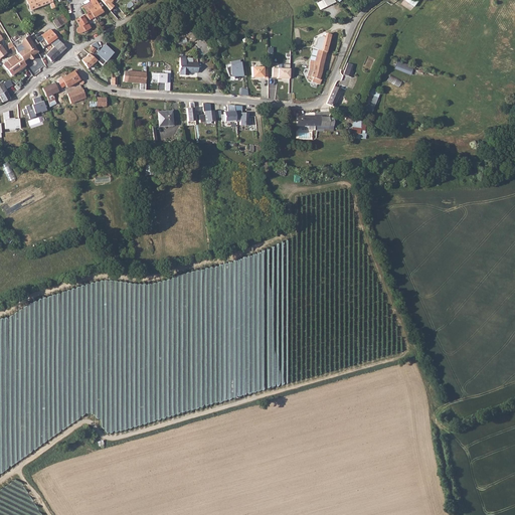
[(55,7),(52,0),(25,0),(30,10),(49,2),(52,8),(55,7)]
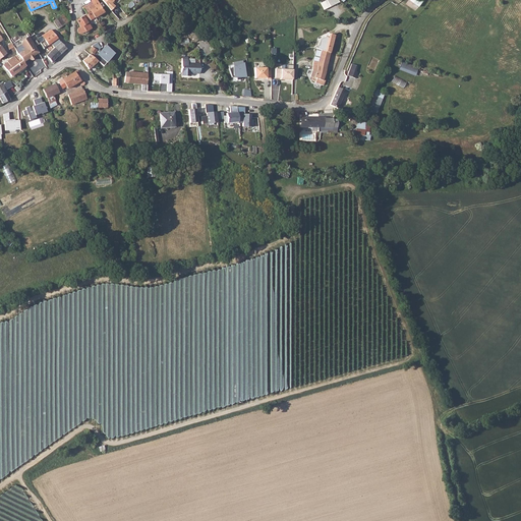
[(98,0),(93,3),(96,7),(91,10),(96,17),(104,11),(100,5),(100,4),(98,0)]
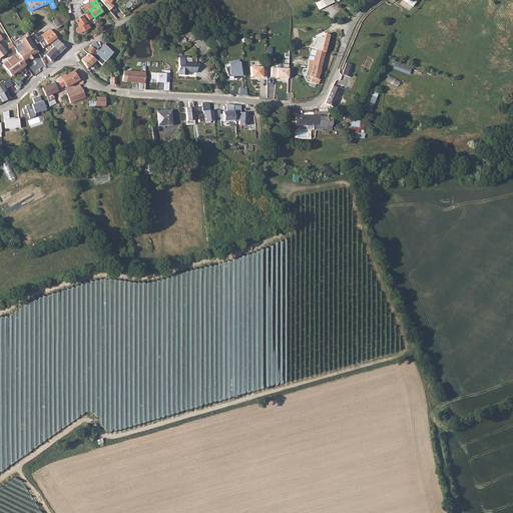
[(321,0),(316,3),(319,10),(334,2),(333,0),(321,0)]
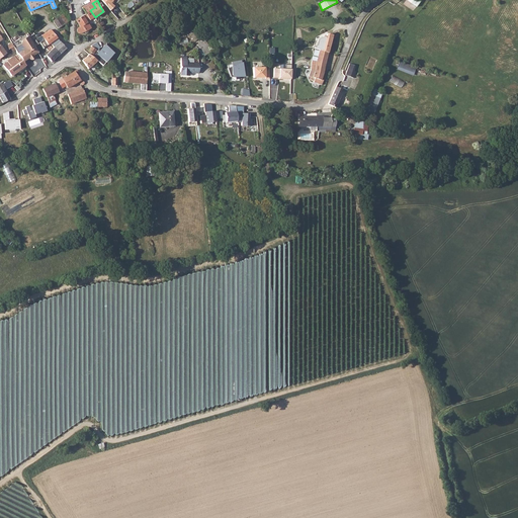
[(75,28),(78,32),(84,29),(85,31),(86,30),(91,27),(86,20),(89,18),(90,20),(95,17),(90,10),(95,7),(92,3),(91,1),(82,7),(86,13),(75,19),(79,25),(75,28)]
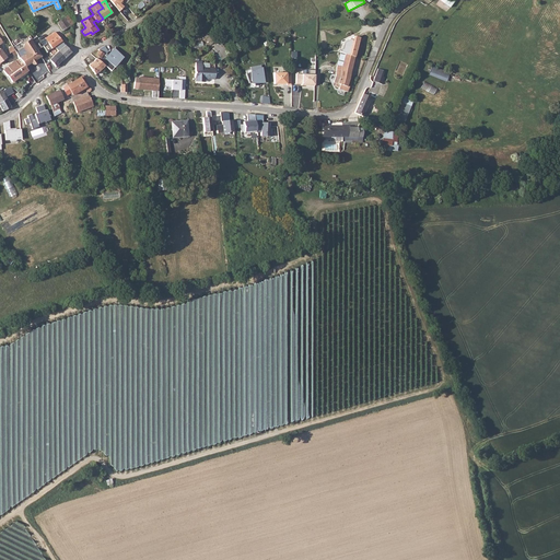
[(65,18),(57,22),(58,24),(61,31),(69,26),(65,18)]
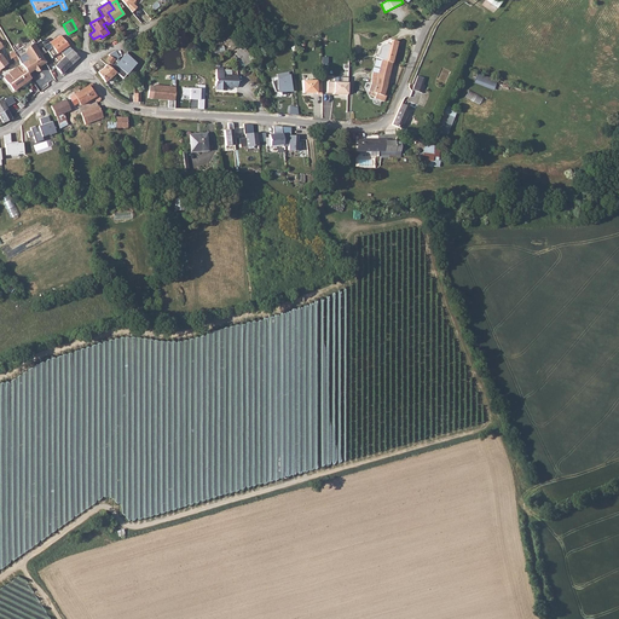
[(109,33),(103,36),(104,39),(109,46),(115,42),(109,33)]
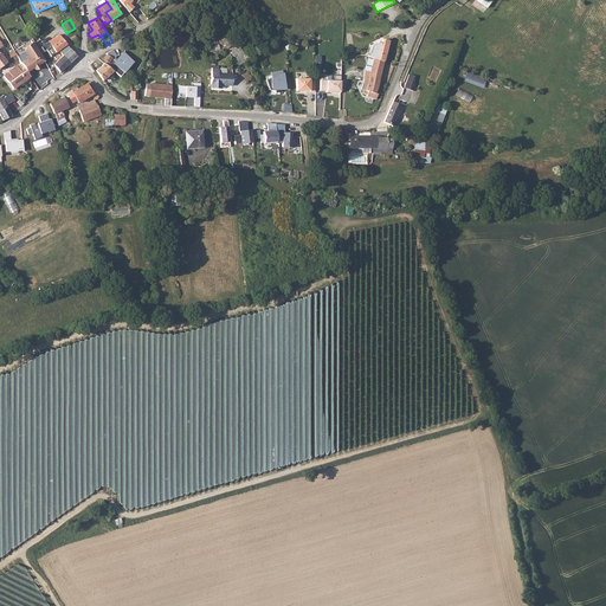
[(59,34),(49,40),(57,52),(59,51),(64,57),(59,59),(65,66),(70,62),(77,56),(76,53),(59,34)]
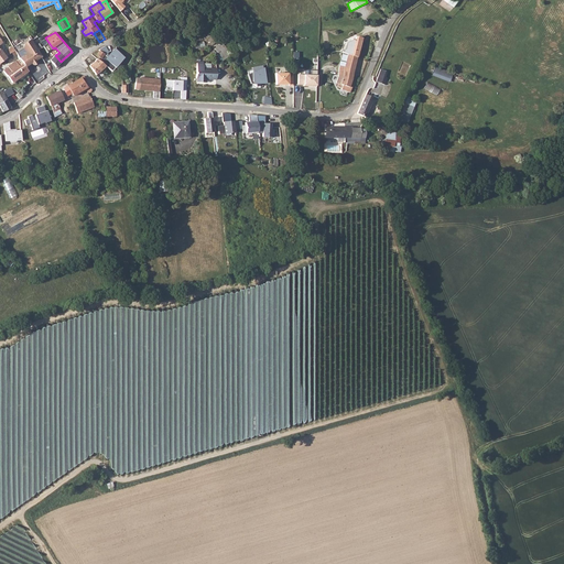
[(350,40),(347,54),(356,56),(361,38),(357,36),(355,38),(354,41),(350,40)]
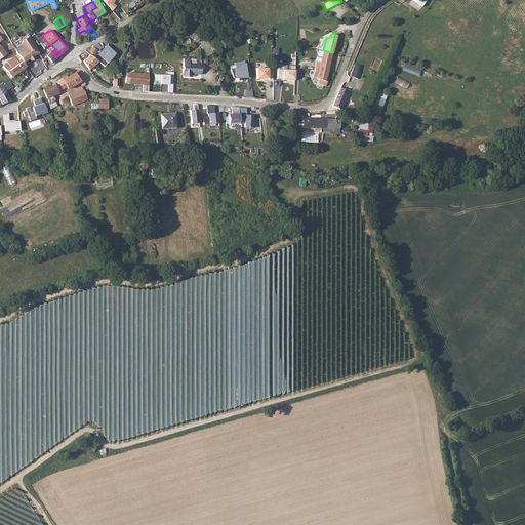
[(18,55),(24,62),(29,58),(30,59),(31,59),(32,59),(33,59),(33,58),(33,57),(33,56),(39,52),(35,45),(34,45),(33,42),(30,38),(29,36),(23,40),(22,44),(25,49),(17,53),(18,55)]
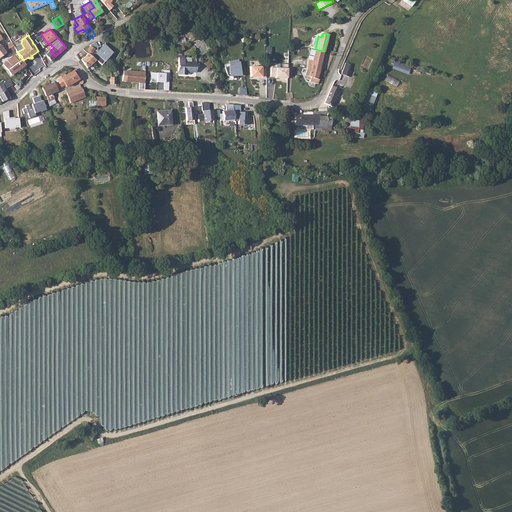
[(201,39),(195,44),(203,54),(209,49),(201,39)]
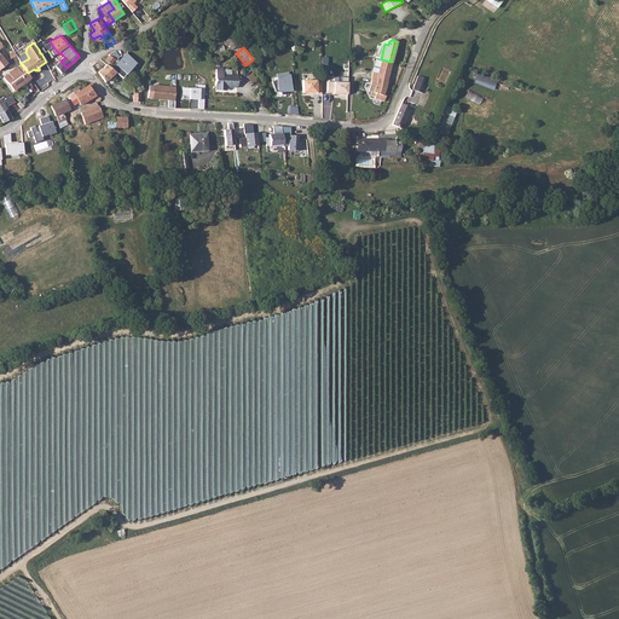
[(46,51),(41,53),(46,62),(51,58),(46,51)]
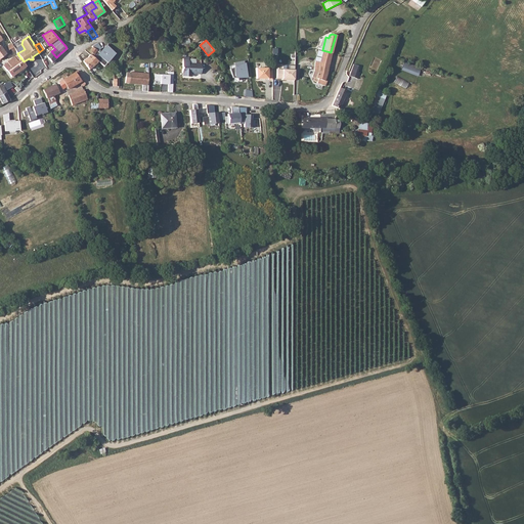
[(322,50),(318,49),(312,69),(312,73),(311,77),(313,78),(312,81),(315,81),(325,84),(326,81),(323,80),(331,52),(322,50)]
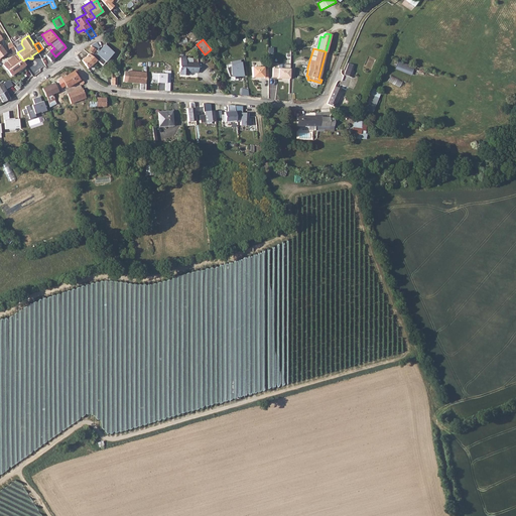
[(46,54),(44,55),(50,60),(55,56),(50,50),(46,54)]
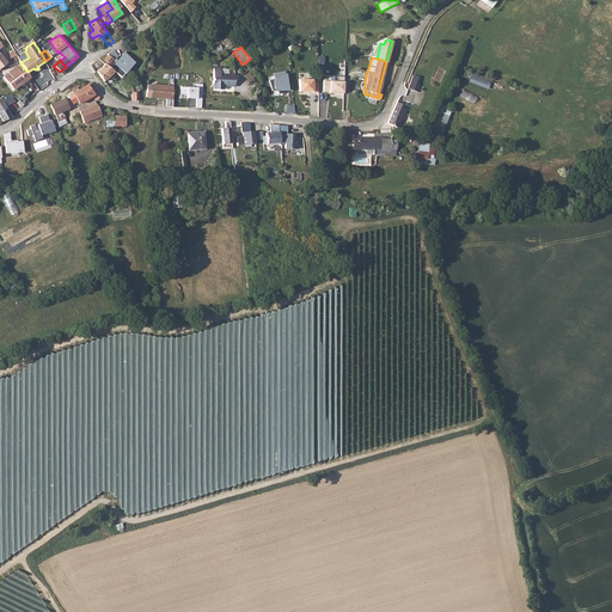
[(102,67),(96,72),(104,81),(110,77),(115,72),(105,63),(102,67)]
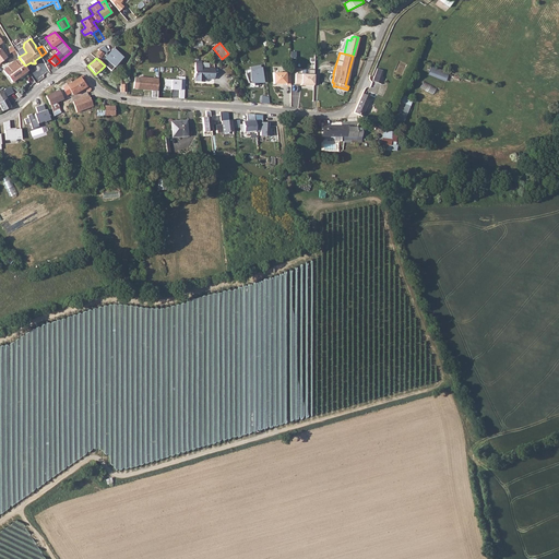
[(3,70),(12,82),(27,70),(25,66),(20,59),(16,61),(15,60),(8,66),(8,67),(3,70)]
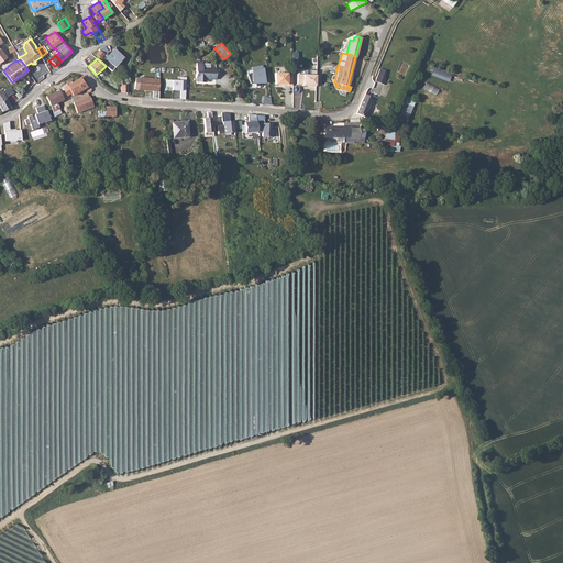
[(197,63),(197,81),(206,83),(206,79),(216,79),(217,68),(203,68),(202,63),(197,63)]
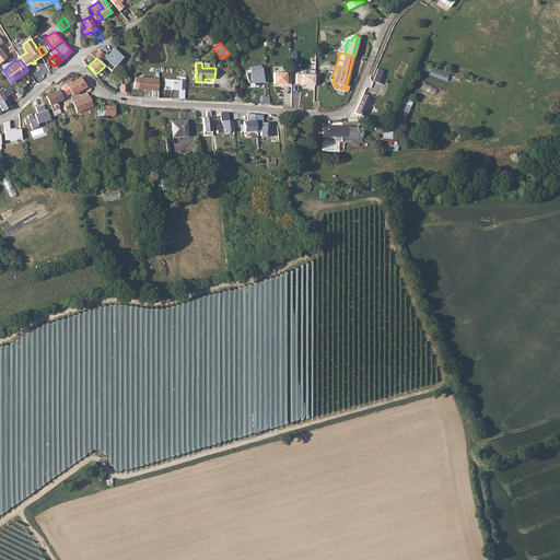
[(249,88),(259,86),(258,83),(265,82),(261,66),(246,69),(249,88)]
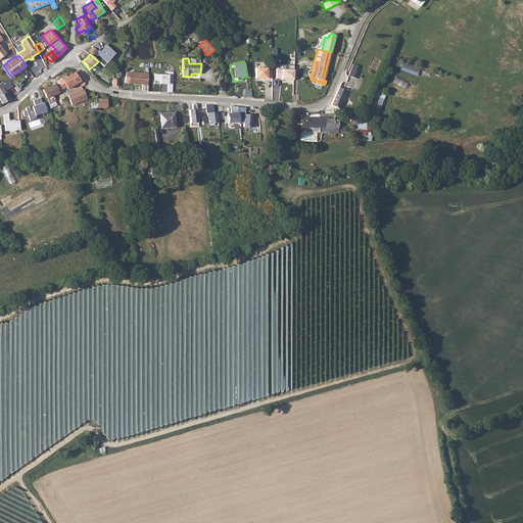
[(403,61),(400,69),(418,77),(421,67),(403,61)]
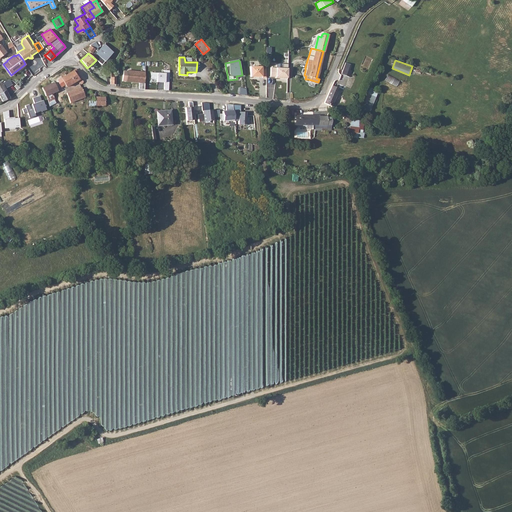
[(346,62),(341,74),(350,77),(353,70),(350,69),(352,64),(346,62)]
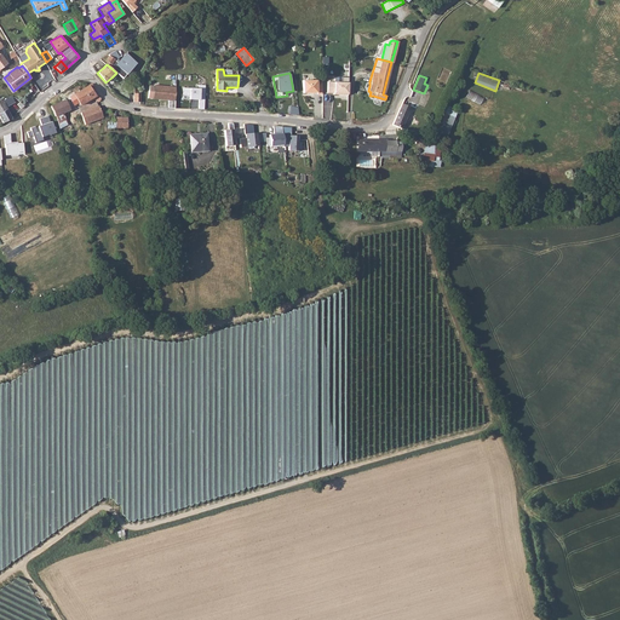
[(327,93),(349,95),(350,78),(333,76),(333,81),(328,81),(327,93)]
